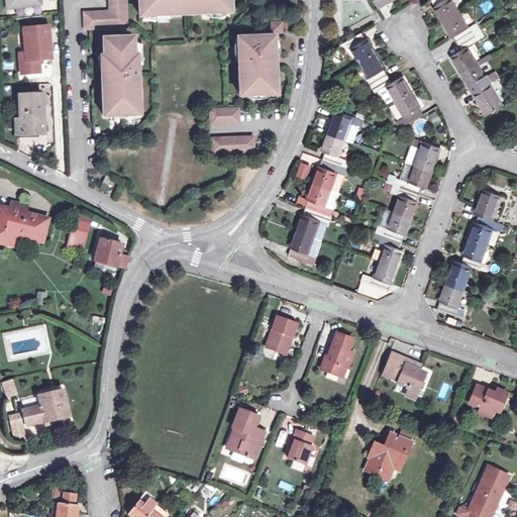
[(39,0),(6,0),(7,8),(40,5),(39,0)]
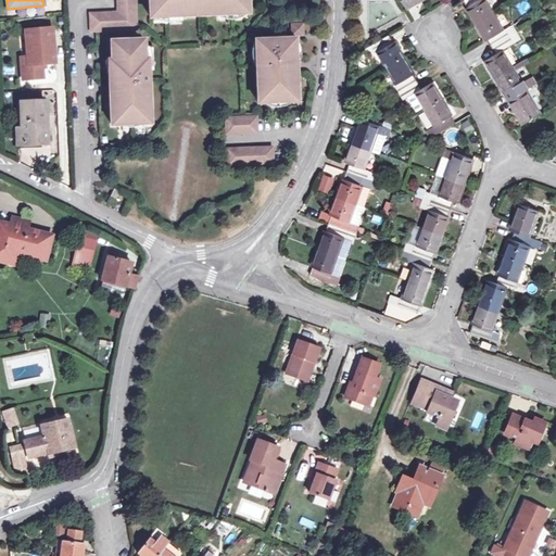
[(91,33),(136,32),(134,0),(116,0),(117,15),(90,16),(91,33)]
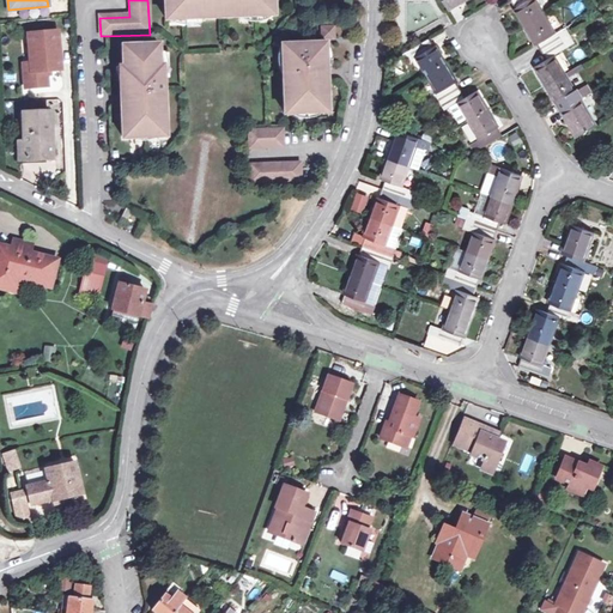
[(164,0),(165,22),(173,22),(173,19),(195,18),(195,20),(243,18),(243,16),(266,14),(266,17),(273,17),(272,0),(164,0)]
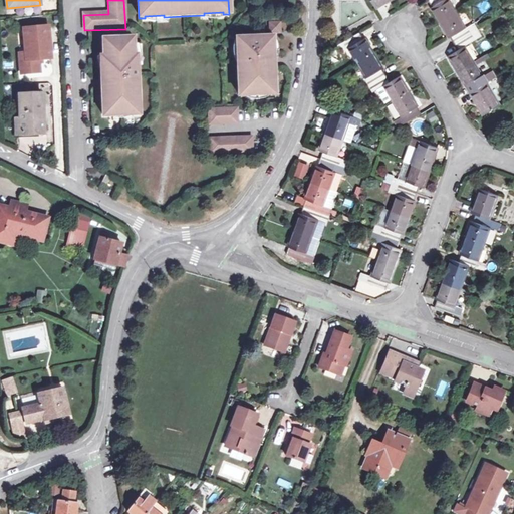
[(369,0),(375,9),(390,0),(369,0)]
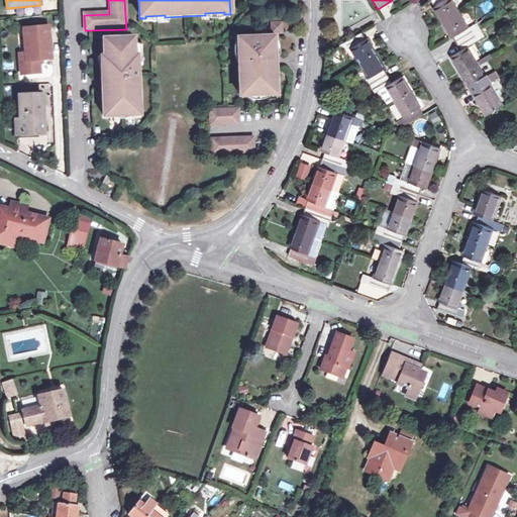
[(430,0),(434,7),(433,7),(442,22),(458,13),(450,0),(430,0)]
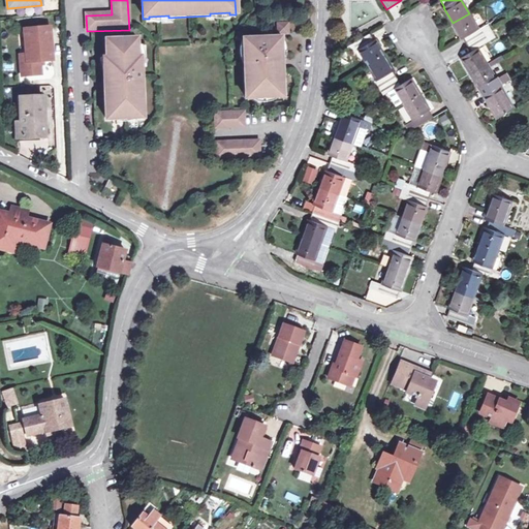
[(469,13),(453,23),(462,39),(464,38),(467,44),(491,30),(487,25),(478,29),(469,13)]
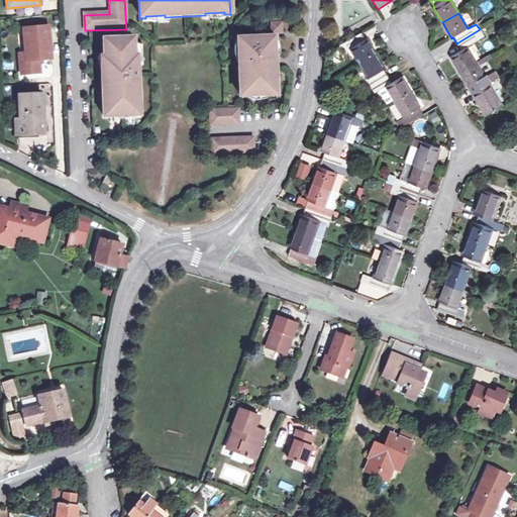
[(281,23),(271,23),(272,34),(282,33),(281,23)]
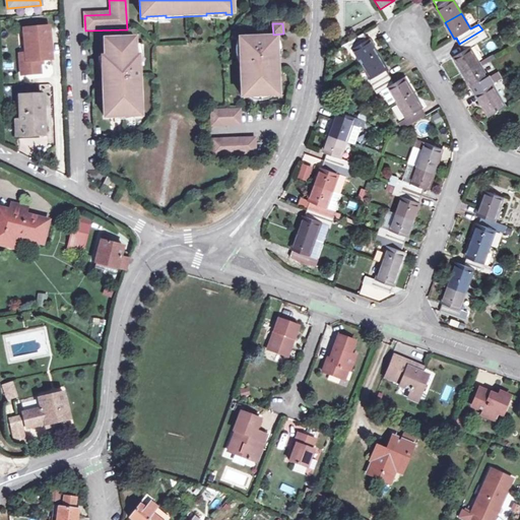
[(51,60),(49,26),(24,28),(26,54),(20,54),(21,74),(40,73),(39,61),(51,60)]
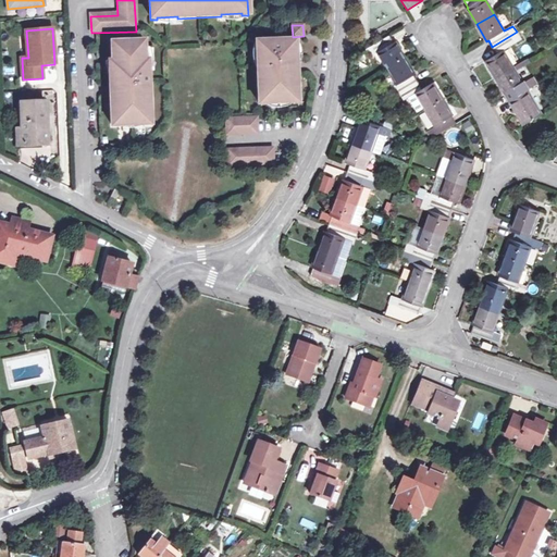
[(492,47),(496,56),(486,61),(495,77),(512,66),(504,51),(522,40),(517,32),(492,47)]
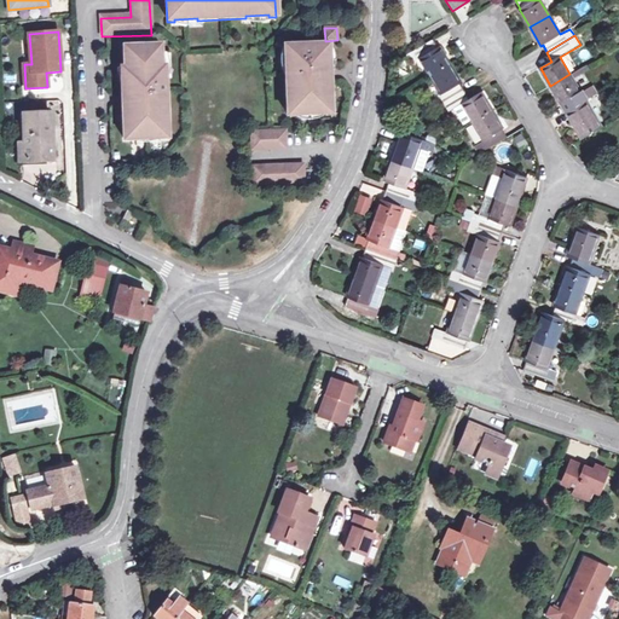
[(431,76),(450,65),(439,46),(437,47),(432,39),(406,55),(412,62),(420,57),(431,76)]
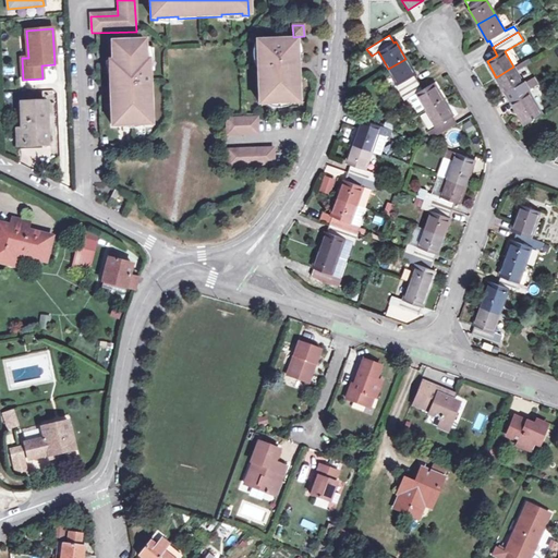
[(295,40),(256,43),(259,105),(270,104),(274,101),(284,100),(288,104),(299,102),(295,40)]
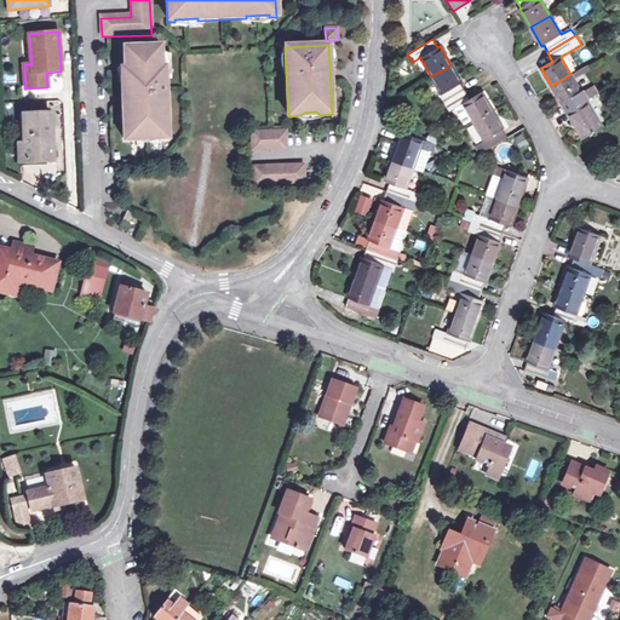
[(121,80),(125,142),(135,142),(139,136),(153,136),(159,141),(168,141),(166,79),(162,79),(162,53),(153,53),(153,47),(133,49),(133,55),(124,55),(125,80),(121,80)]
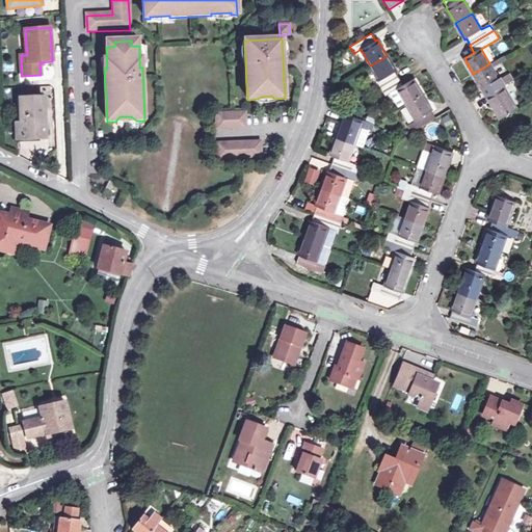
[(396,71),(387,56),(370,65),(379,81),(378,82),(382,89),(399,80),(394,72),(396,71)]
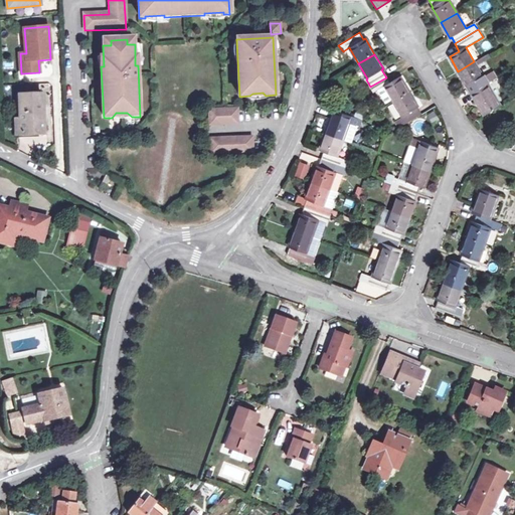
[(492,72),(483,77),(474,61),(458,71),(467,87),(468,87),(472,93),(488,83),(496,78),(492,72)]
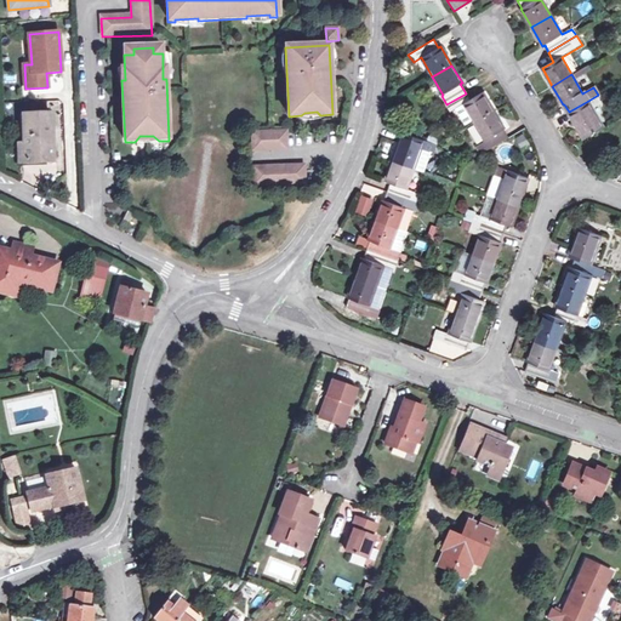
[(463,103),(476,124),(495,112),(483,92),(469,100),(466,93),(446,104),(451,110),(463,103)]
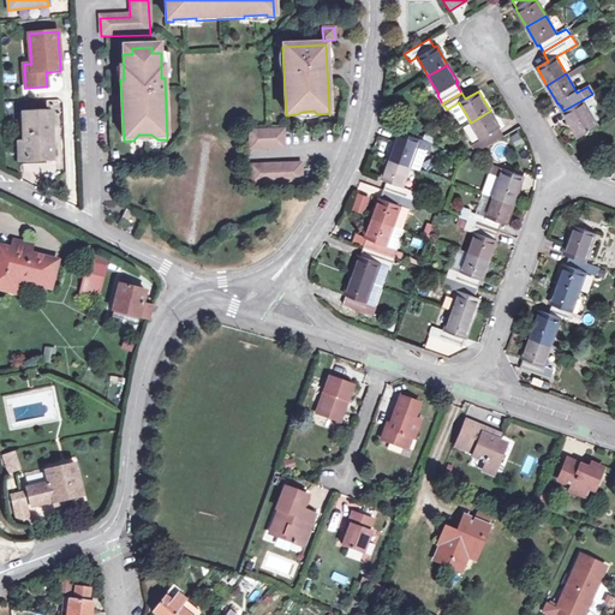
[(583,100),(563,111),(562,112),(578,138),(597,126),(583,100)]
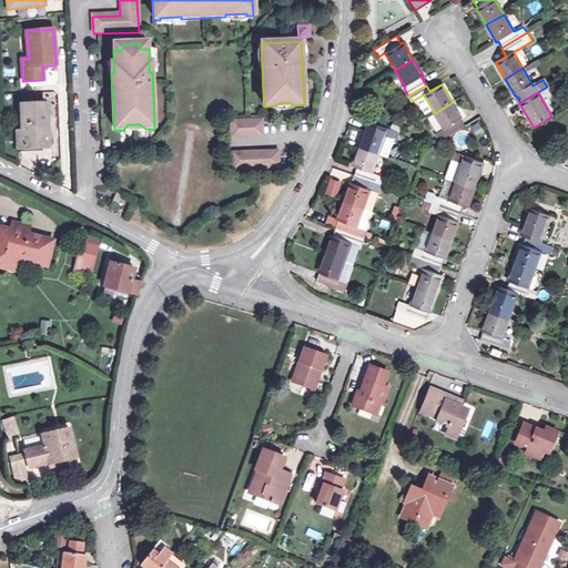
[(435,113),(444,129),(435,133),(439,141),(465,127),(460,119),(463,118),(453,102),(435,113)]
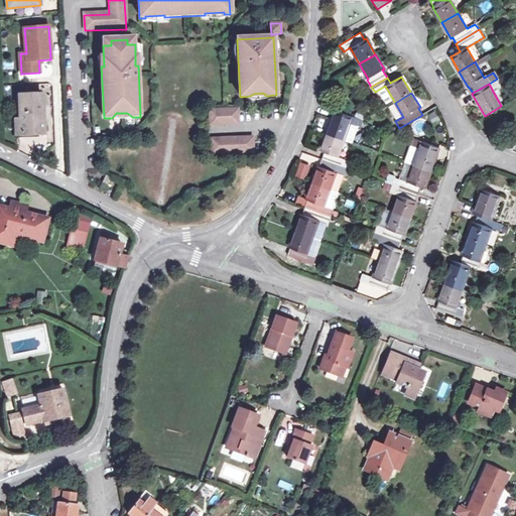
[(20,96),(21,120),(21,134),(43,134),(41,95),(20,96)]
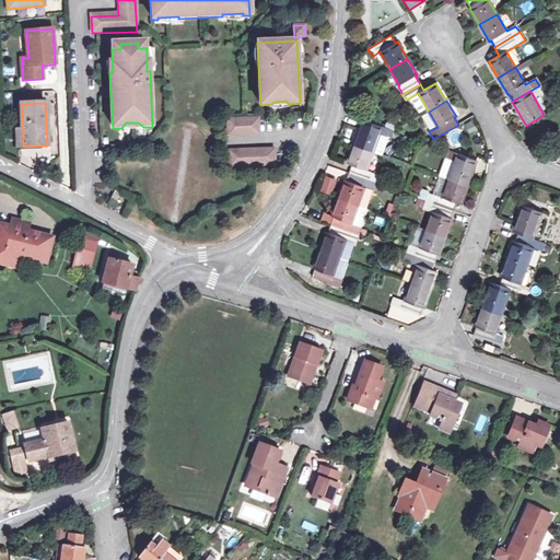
[(258,119),(228,120),(229,136),(258,135),(258,119)]
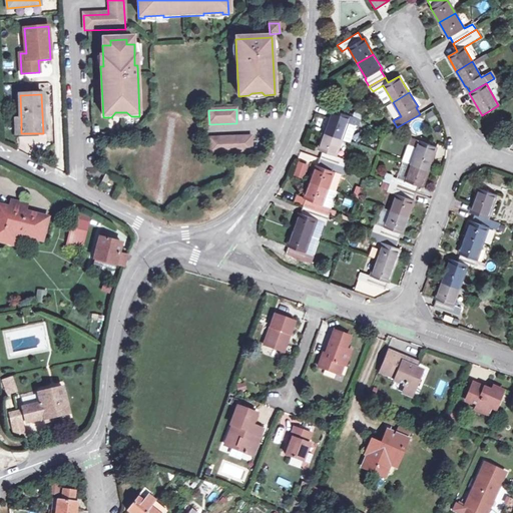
[(335,110),(333,117),(331,116),(324,133),(342,139),(348,122),(355,125),(358,126),(360,119),(335,110)]
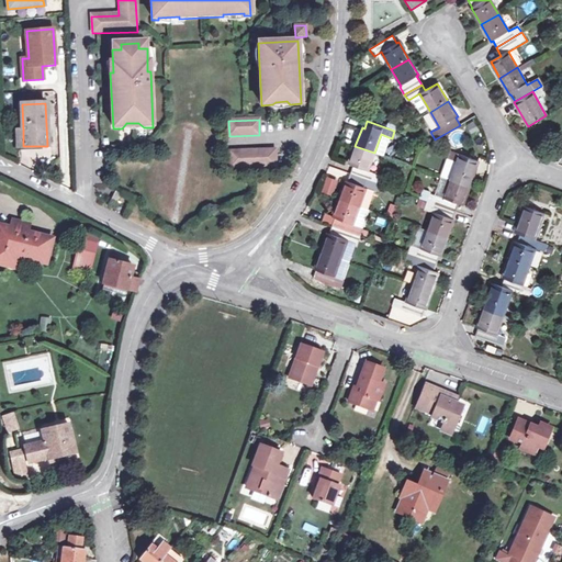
[(381,134),(374,153),(381,155),(389,137),(381,134)]
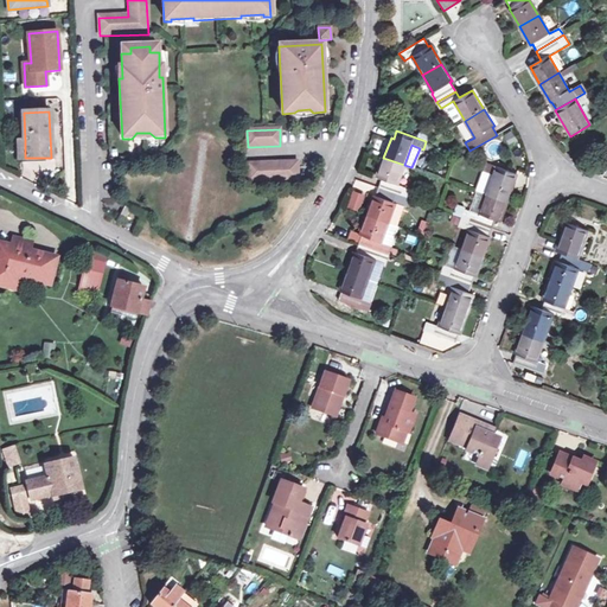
[(415,168),(423,170),(427,157),(419,154),(415,168)]
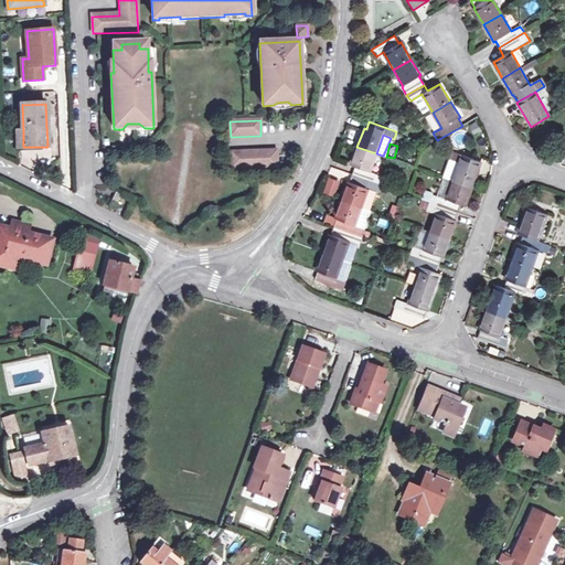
[(370,172),(376,153),(356,147),(350,164),(355,167),(353,176),(380,184),(383,177),(370,172)]
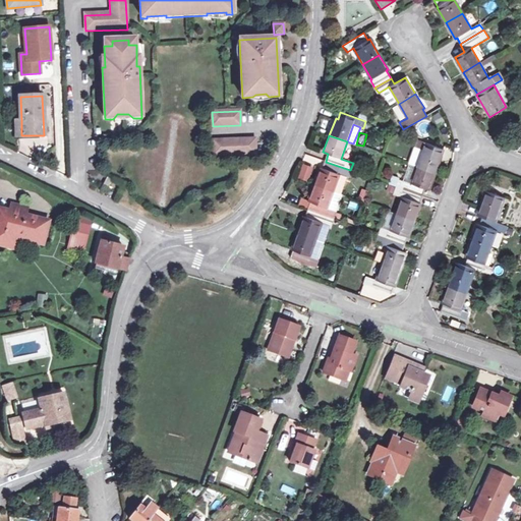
[(254,139),(213,141),(214,155),(255,154),(254,139)]
